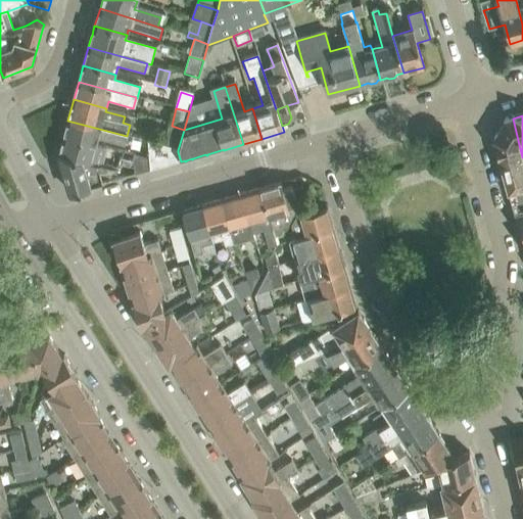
[(506,121),(493,141),(515,217),(522,214),(522,157),(513,119),(506,121)]
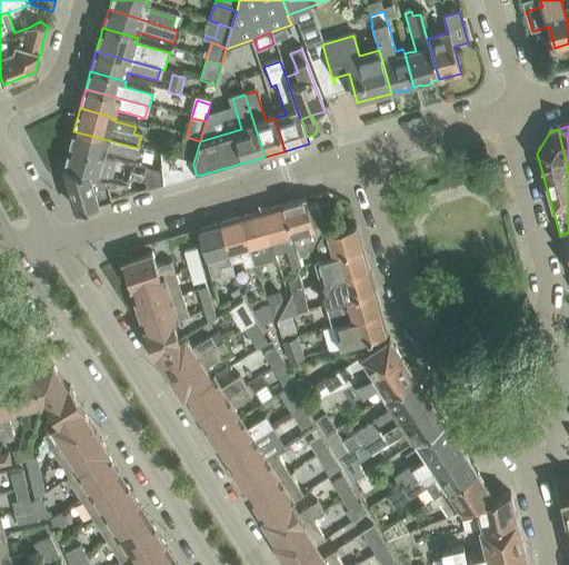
[(73,131),(69,149),(105,159),(106,154),(135,161),(138,148),(73,131)]
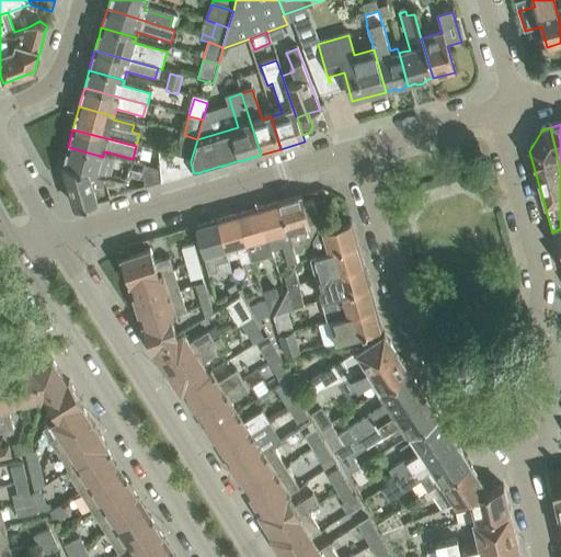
[(182,135),(175,157),(191,161),(197,139),(184,135),(182,135)]
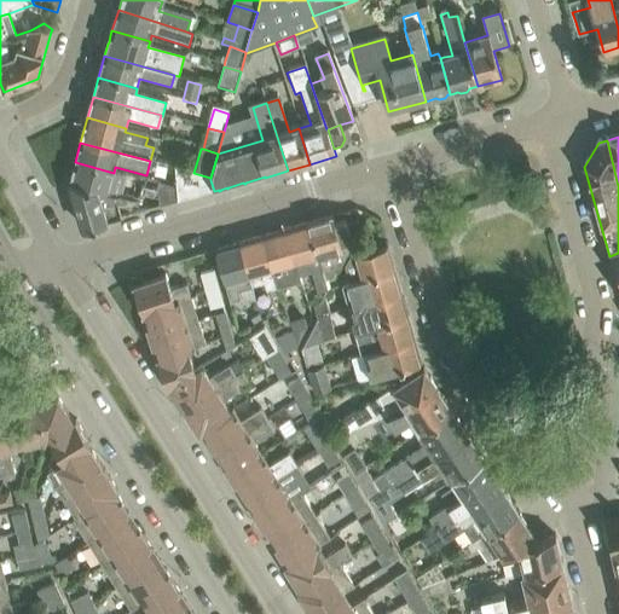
[(71,175),(69,184),(122,197),(127,177),(114,173),(75,162),(71,175)]
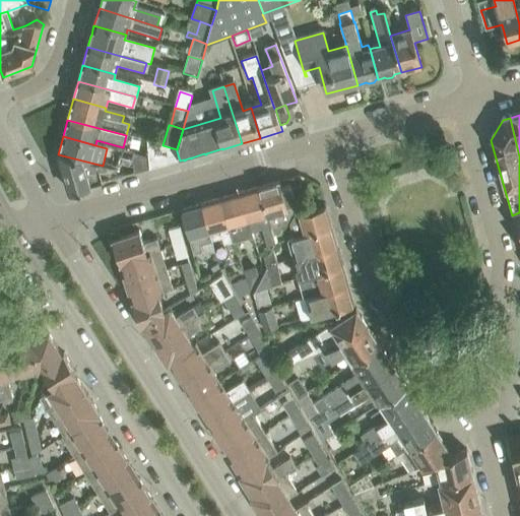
[(180,162),(180,160),(177,151),(177,149),(163,145),(147,141),(148,160),(149,171),(180,162)]
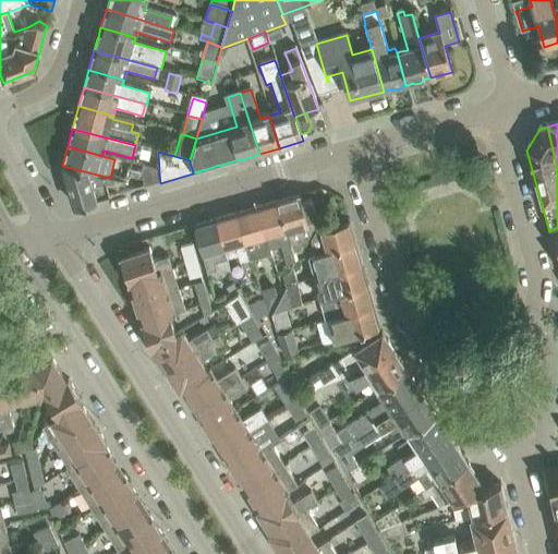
[(74,207),(109,197),(106,187),(119,190),(120,187),(124,188),(126,182),(110,178),(62,166),(74,207)]
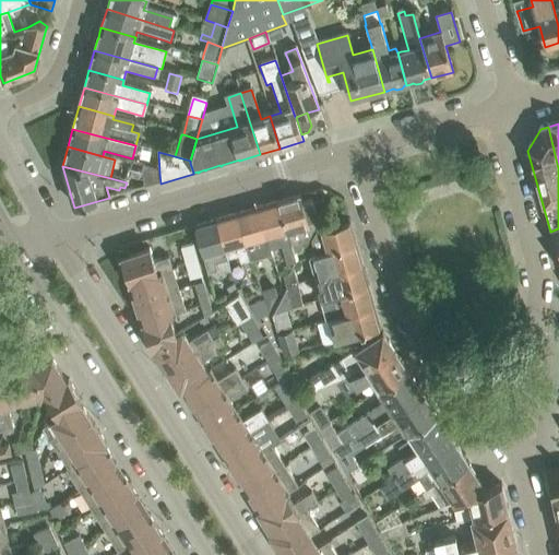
[(143,167),(141,176),(143,176),(143,184),(144,188),(161,184),(159,173),(143,167)]
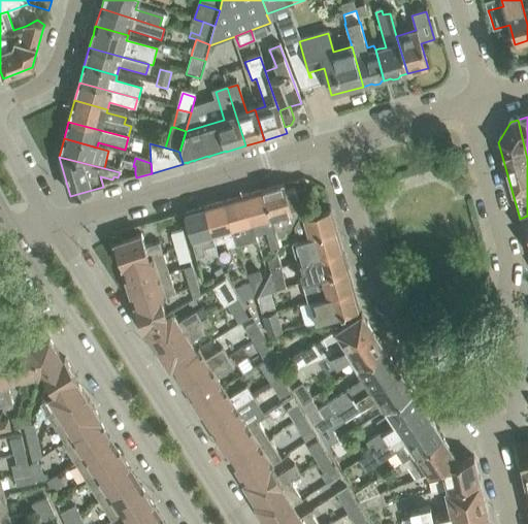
[(284,186),(264,192),(278,243),(284,241),(297,218),(302,207),(299,205),(299,204),(295,188),(285,191),(284,186)]
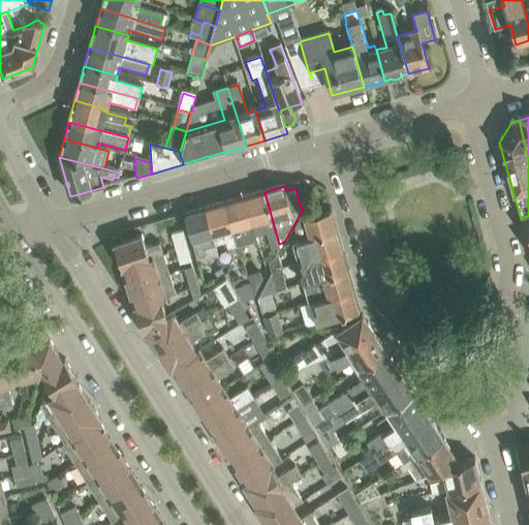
[(244,197),(252,225),(256,238),(267,235),(272,252),(280,250),(281,249),(279,244),(265,192),(244,197)]
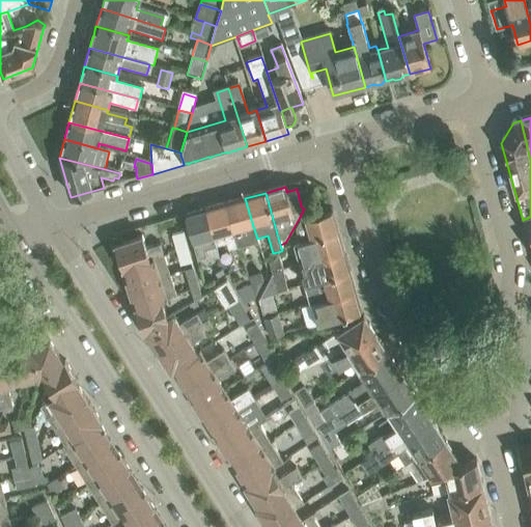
[(257,239),(253,226),(245,198),(225,204),(238,248),(239,248),(240,250),(258,244),(257,239)]
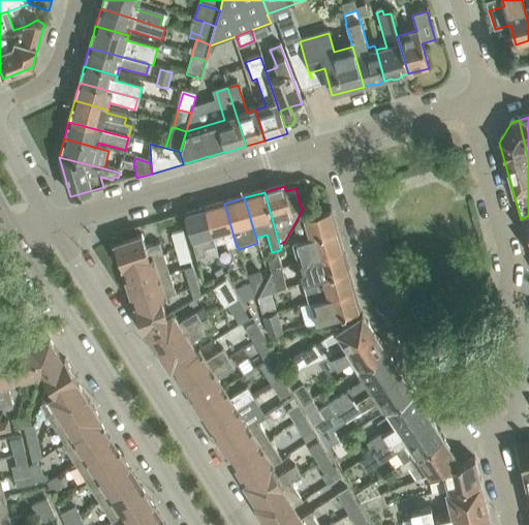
[(224,204),(204,210),(215,248),(215,249),(227,245),(228,247),(229,251),(239,249),(238,247),(237,247),(224,204)]
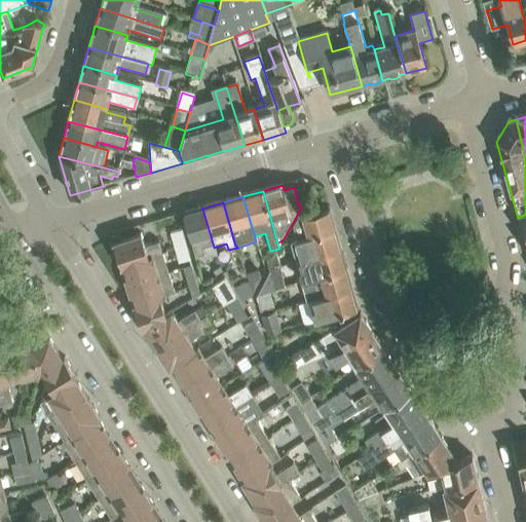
[(297,241),(335,231),(329,211),(308,217),(306,209),(301,207),(296,217),(300,219),(299,220),(293,229),(295,236),(297,241)]
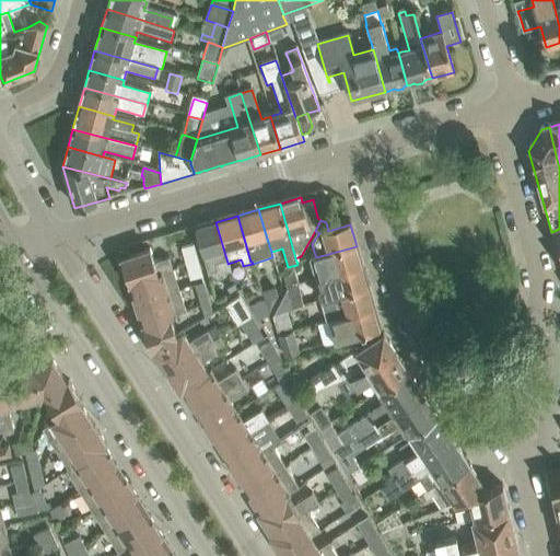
[(216,222),(195,228),(208,275),(219,271),(217,266),(228,263),(216,222)]
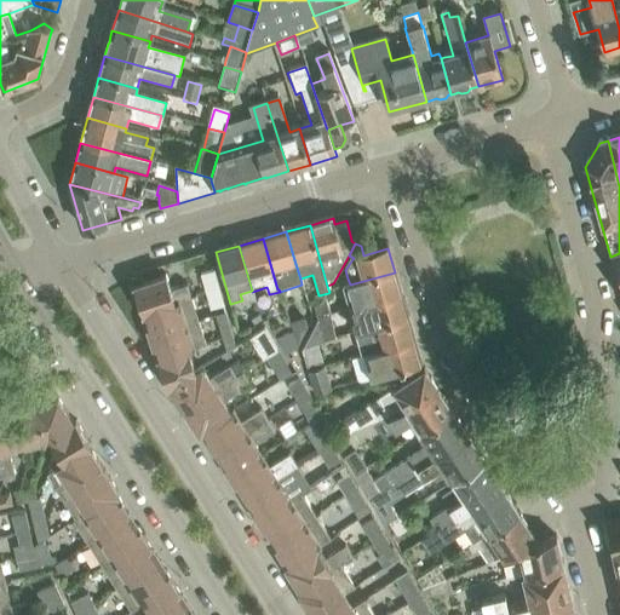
[(344,287),(346,297),(351,310),(401,294),(395,272),(350,285),(344,287)]
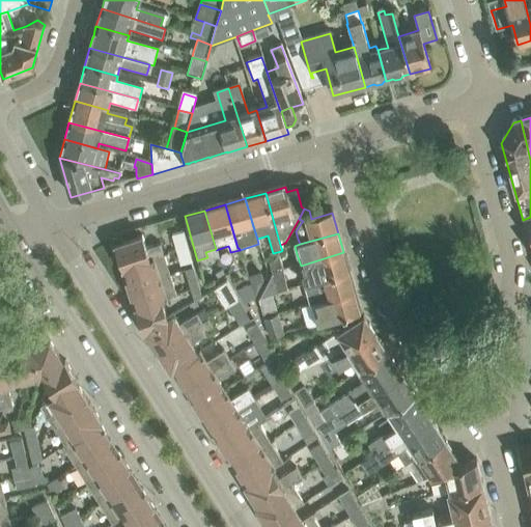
[(183,234),(172,238),(176,252),(187,249),(183,234)]
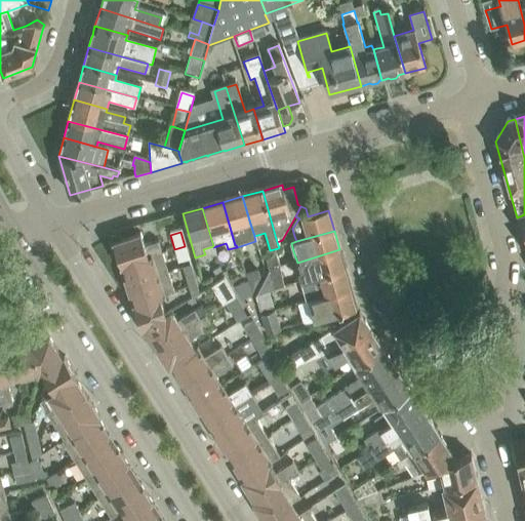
[(140,235),(113,243),(121,267),(162,253),(158,243),(145,247),(140,235)]
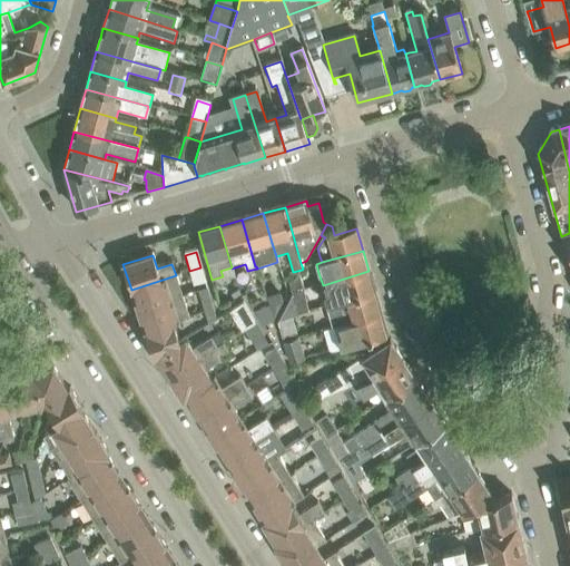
[(194,286),(206,283),(200,267),(189,271),(194,286)]
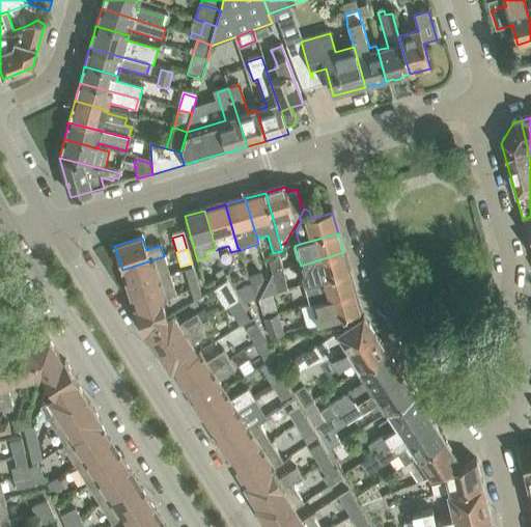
[(343,252),(301,266),(304,277),(302,277),(304,285),(350,272),(343,252)]
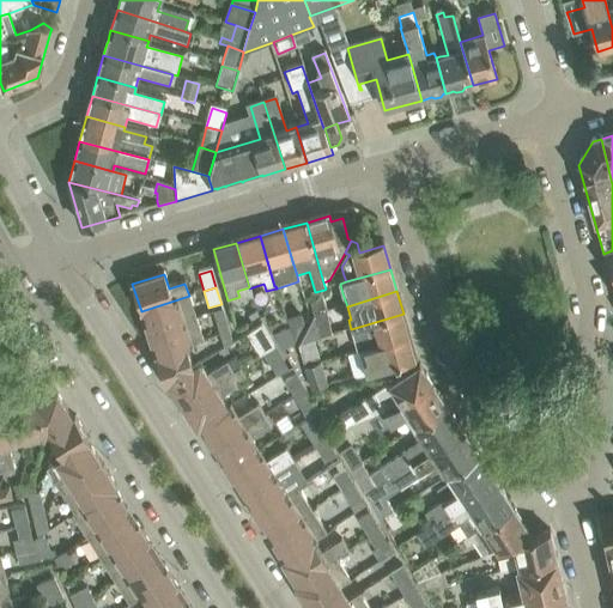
[(141,311),(149,334),(196,318),(189,296),(141,311)]
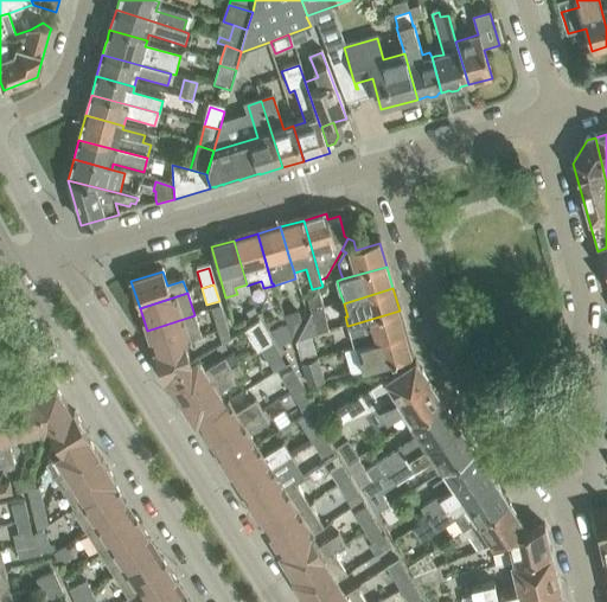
[(313,303),(308,305),(311,315),(312,315),(317,312),(320,312),(324,309),(319,294),(313,303)]
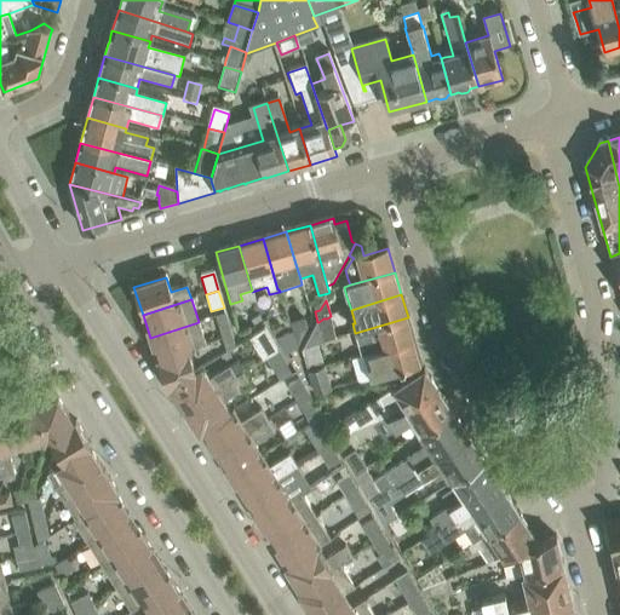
[(214,316),(220,334),(230,332),(225,314),(214,316)]
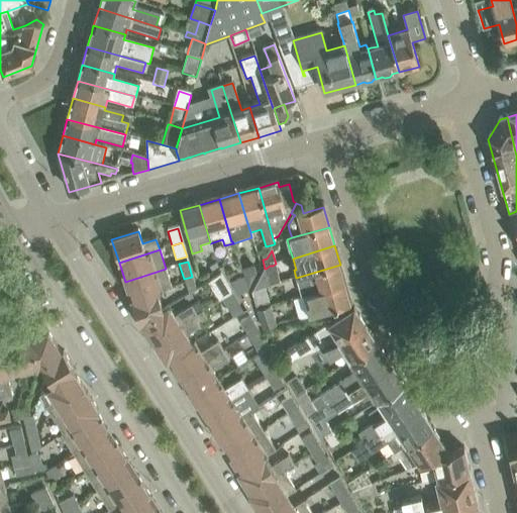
[(217,265),(210,270),(213,274),(220,270),(217,265)]
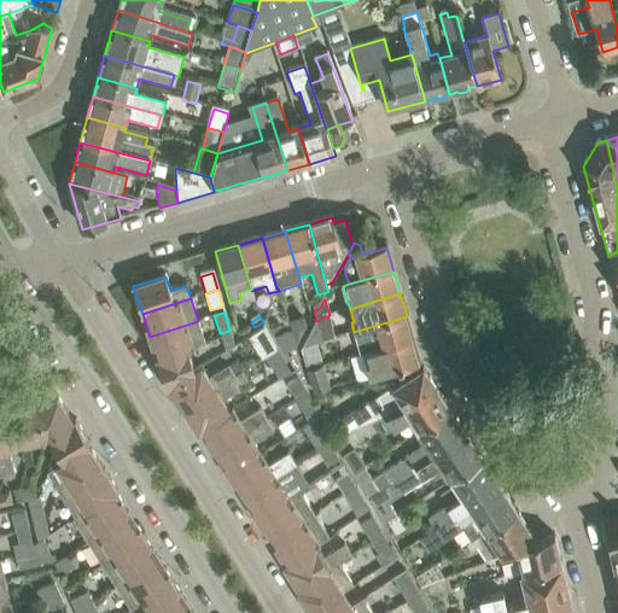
[(407,316),(354,332),(361,355),(362,355),(413,340),(407,316)]
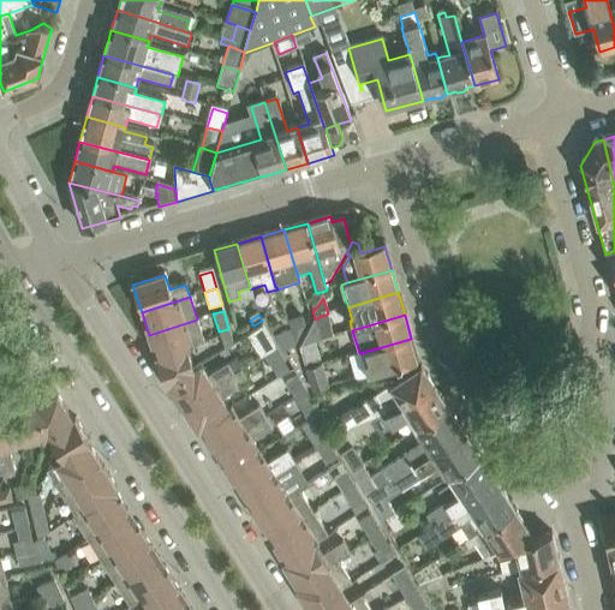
[(330,336),(324,316),(321,316),(316,320),(315,320),(315,321),(303,345),(315,341),(330,336)]
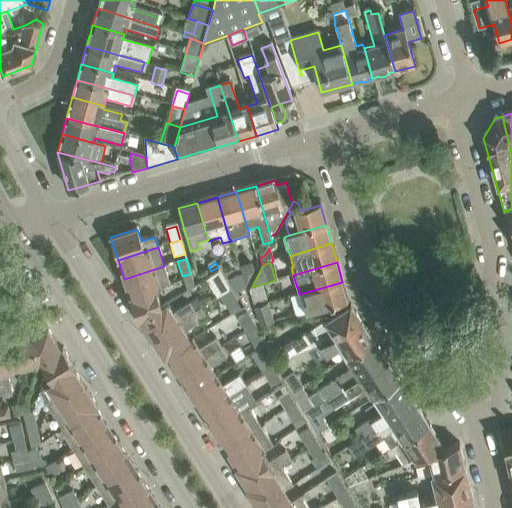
[(239,268),(242,277),(245,287),(246,287),(254,273),(252,265),(239,268)]
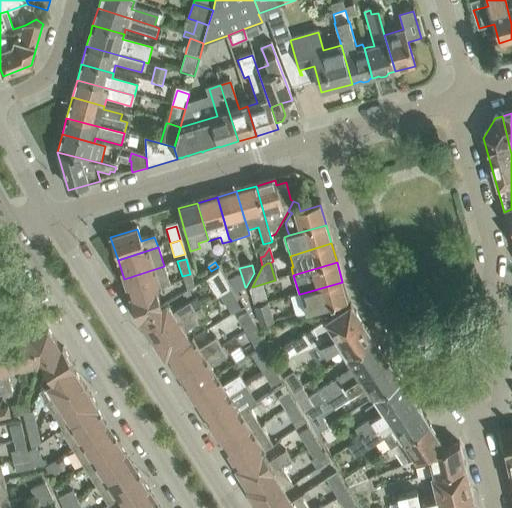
[(130,298),(157,290),(171,285),(164,266),(124,279),(130,298)]
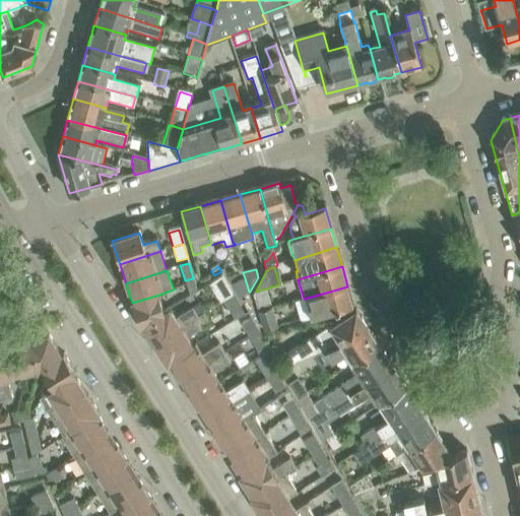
[(197,294),(193,278),(185,280),(190,299),(197,294)]
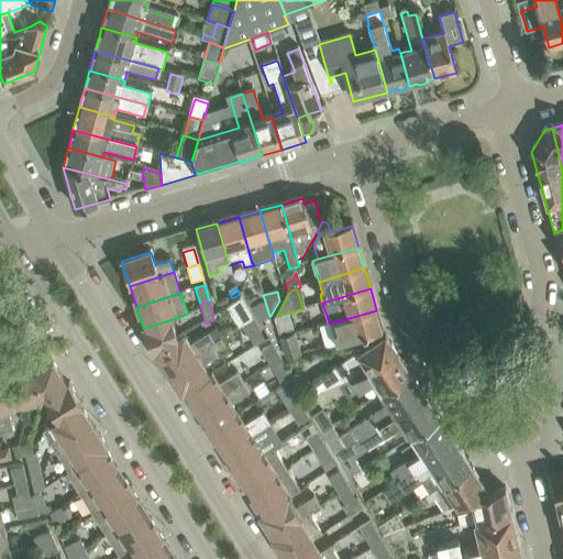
[(269,316),(266,305),(257,308),(264,320),(269,316)]
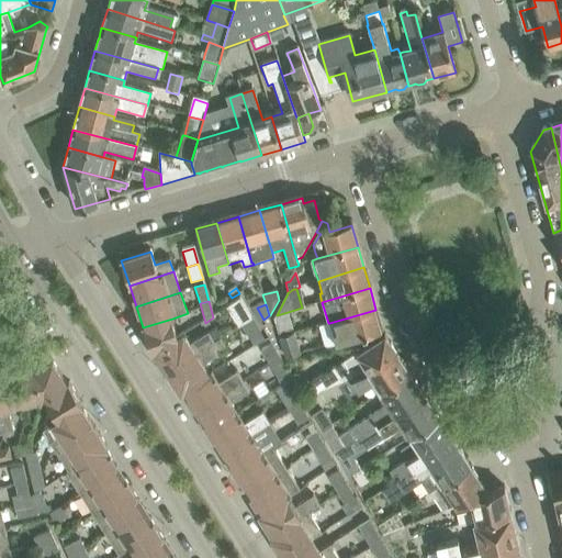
[(328,323),(318,326),(325,348),(382,332),(375,310),(329,323),(328,323)]
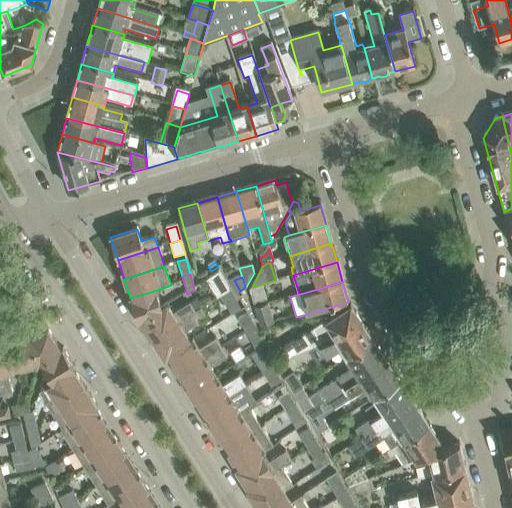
[(252,287),(250,292),(253,304),(267,300),(263,284),(252,287)]
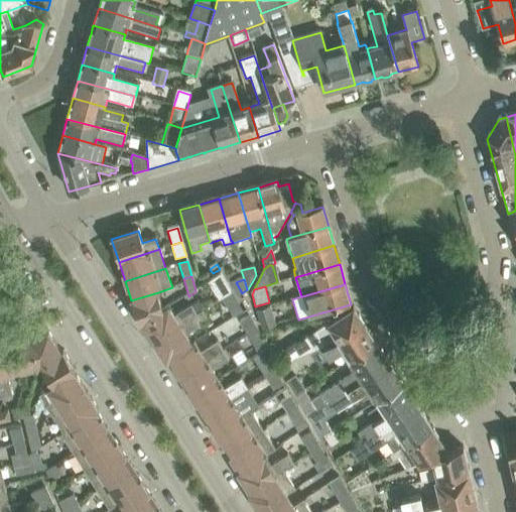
[(219,300),(221,299),(232,292),(229,287),(216,294),(219,300)]
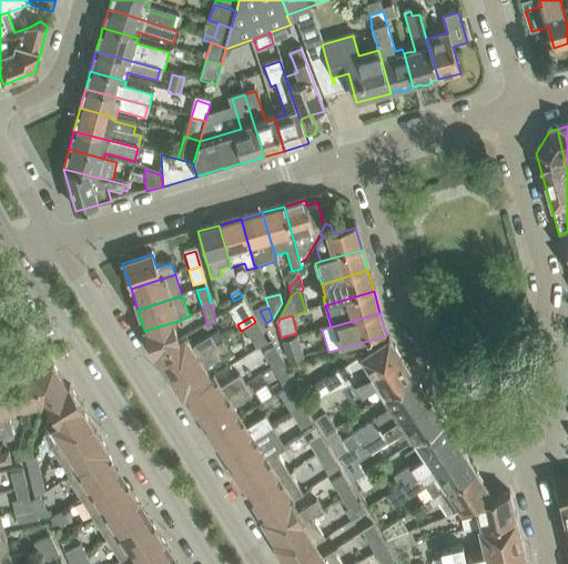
[(155,356),(155,358),(180,342),(174,322),(144,331),(153,358),(155,356)]
